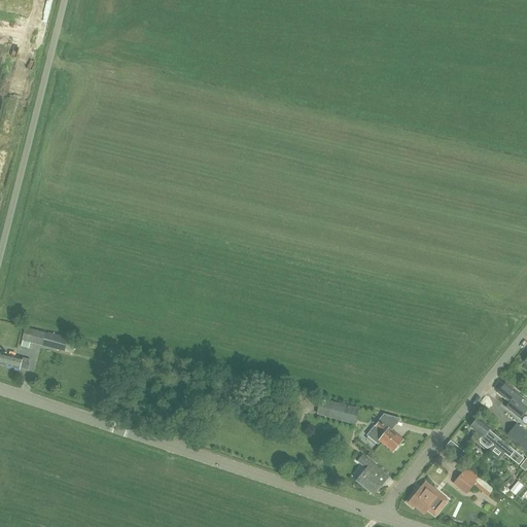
[(31,343),(65,352),(68,339),(47,332),(47,335),(27,329),(22,347),(29,349),(31,343)]
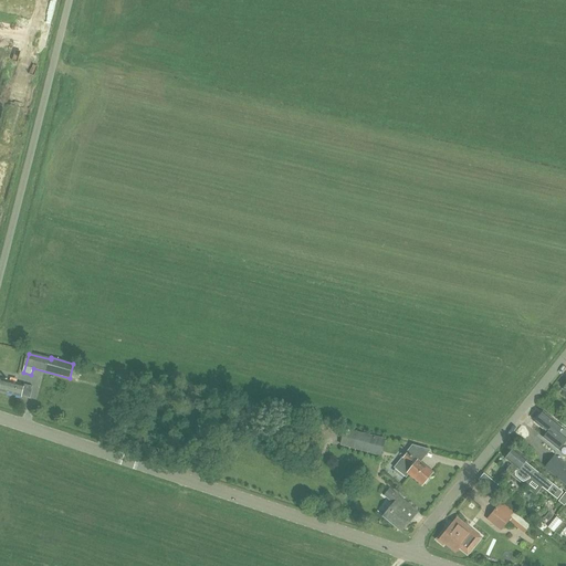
[(25,386),(3,379),(0,389),(0,391),(22,398),(22,397),(31,399),(34,388),(25,385),(25,386)]
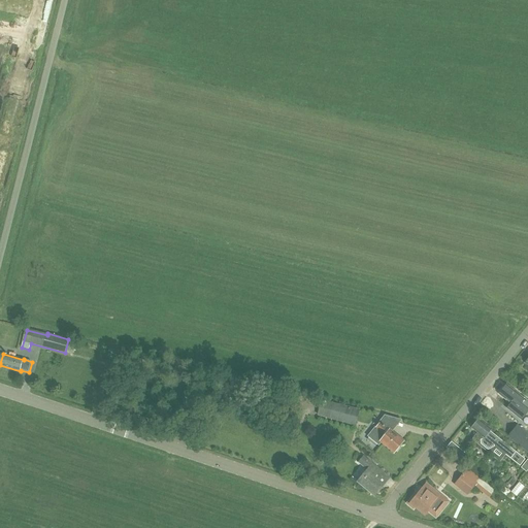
[(108,362),(104,382),(116,384),(120,364),(108,362)]
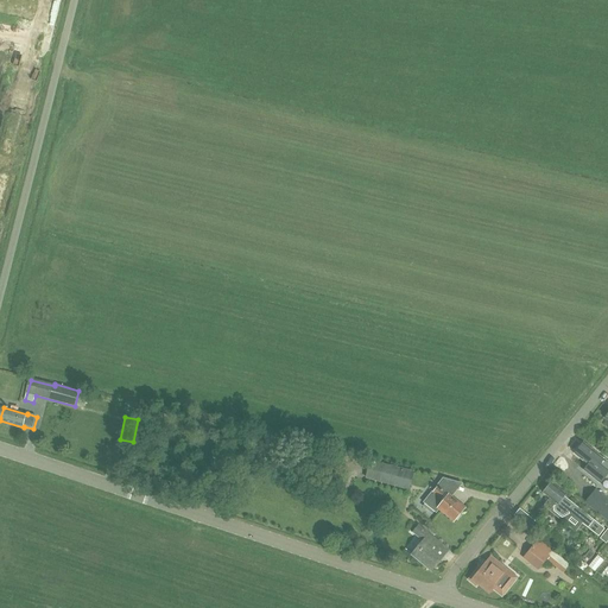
[(201,419),(200,432),(214,435),(216,423),(201,419)]
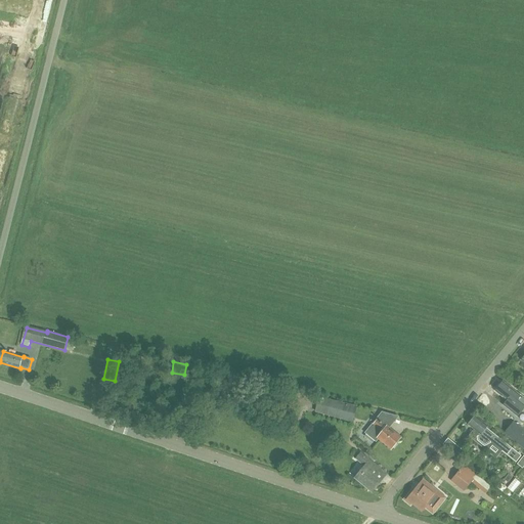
[(499,385),(495,389),(497,390),(496,391),(499,393),(508,400),(504,405),(517,417),(523,407),(523,397),(519,394),(518,393),(504,383),(500,386),(499,385)]
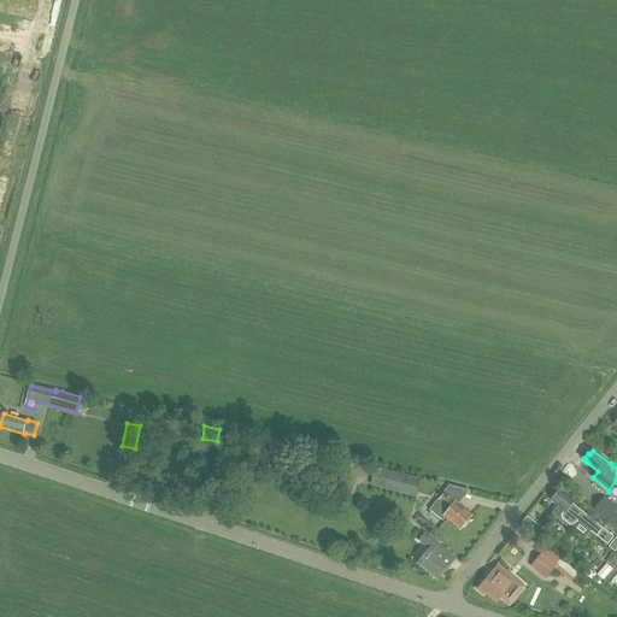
[(270,468),(268,479),(276,480),(278,469),(270,468)]
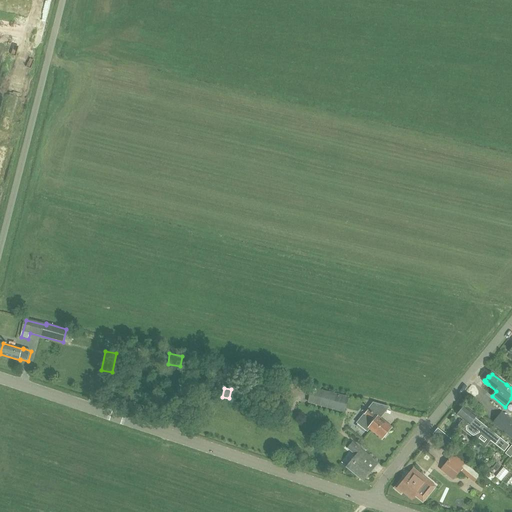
[(312,389),(308,405),(345,413),(349,398),(312,389)]
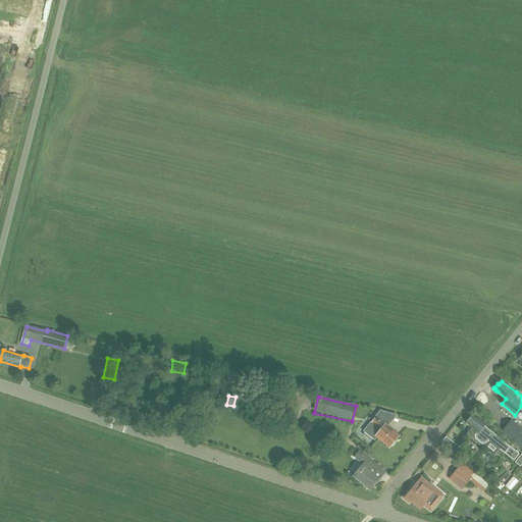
[(505,453),(510,447),(484,425),(485,424),(474,415),(467,422),(478,432),(477,434),(477,437),(482,441),(491,441),(505,453)]
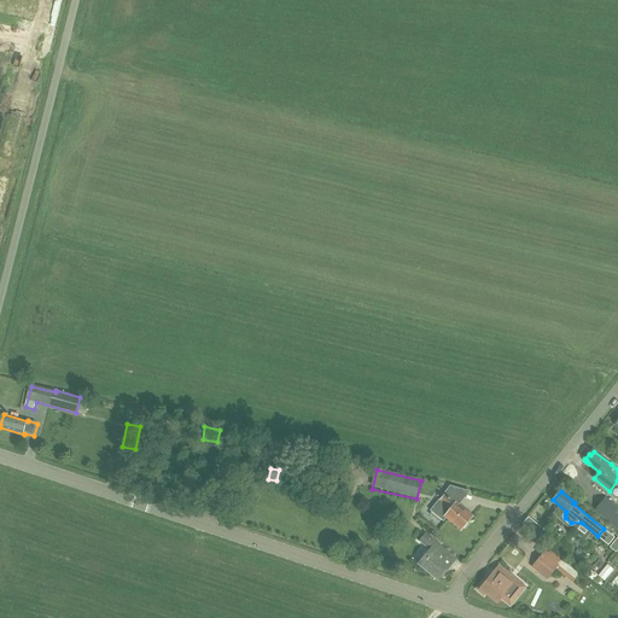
[(462,529),(465,529),(468,525),(467,523),(472,517),(456,502),(455,503),(445,495),(432,512),(444,523),(448,518),(462,529)]
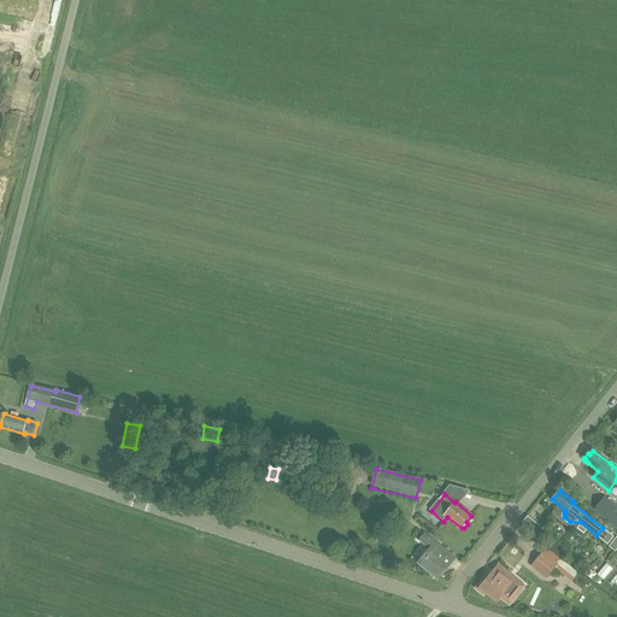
[(616,509),(616,507),(606,518),(616,527),(616,509)]
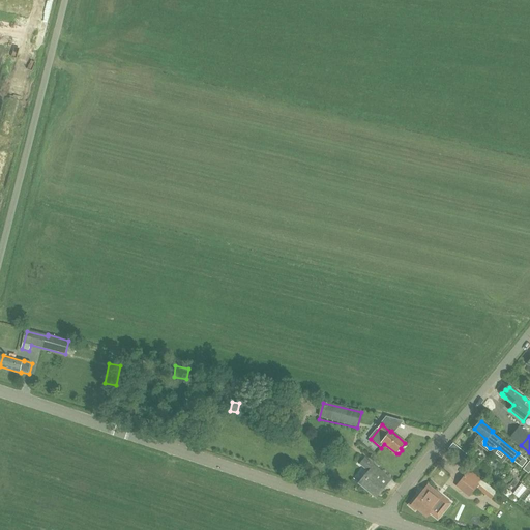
[(377,497),(389,480),(373,467),(374,466),(364,459),(359,464),(369,472),(359,483),(377,497)]
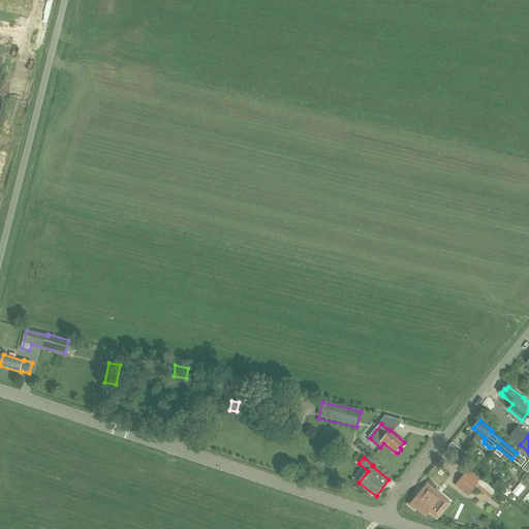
[(468,469),(457,484),(470,495),(475,488),(481,479),(468,469)]
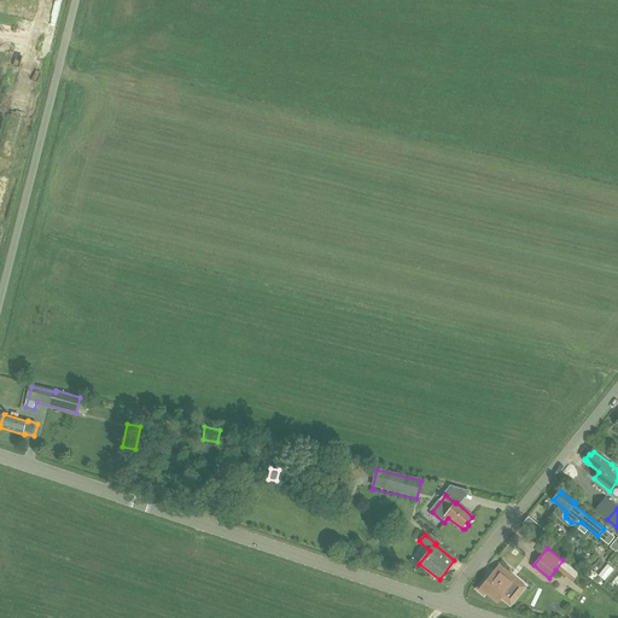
[(605,554),(598,548),(587,563),(594,569),(595,566),(599,569),(604,563),(600,560),(605,554)]
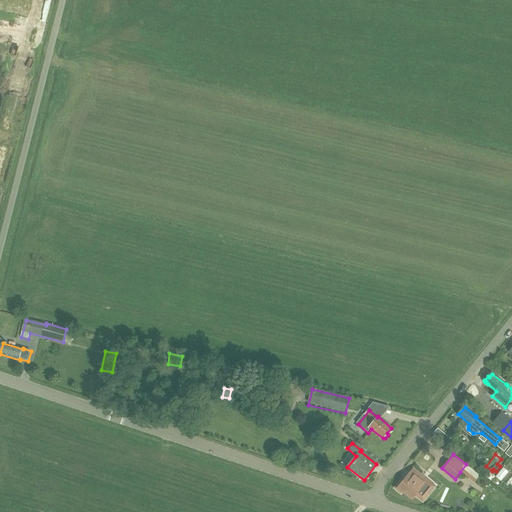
[(506,465),(498,474),(504,478),(511,469),(506,465)]
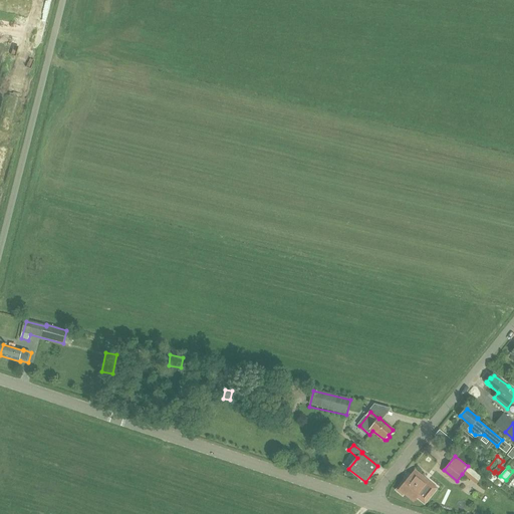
[(488,472),(485,476),(493,483),(497,479),(488,472)]
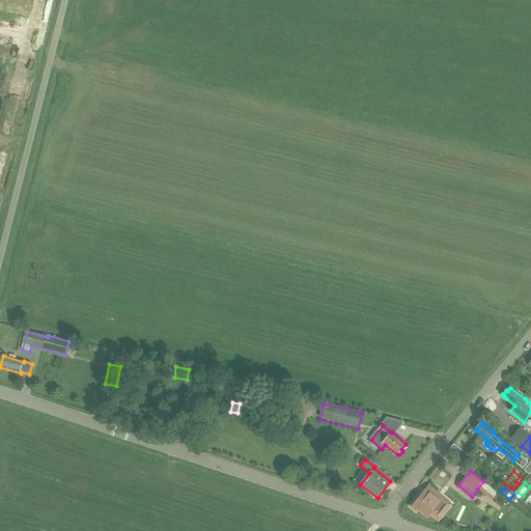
[(418,496),(409,507),(416,512),(418,510),(428,518),(430,514),(432,512),(435,513),(442,504),(435,498),(438,494),(430,488),(425,496),(423,494),(420,498),(418,496)]
